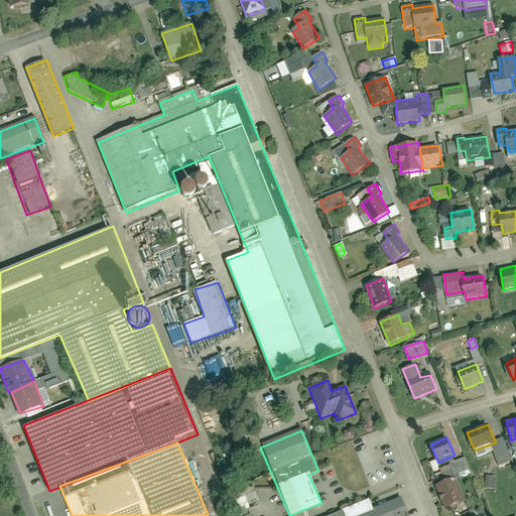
[(485,489),(495,489),(495,477),(485,477),(485,489)]
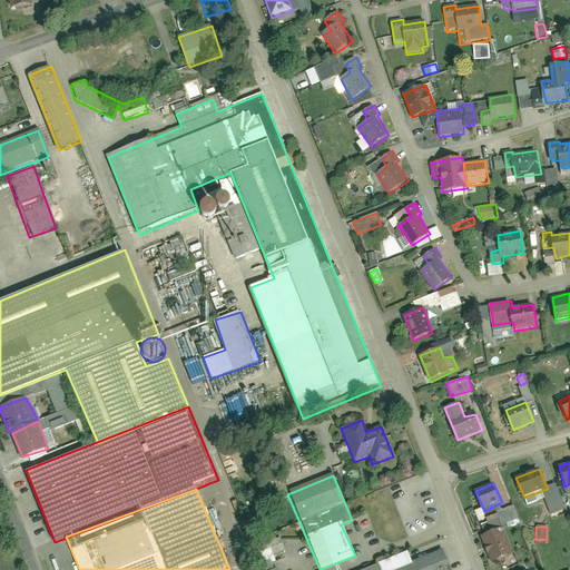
[(504,528),(482,536),(491,562),(514,553),(504,528)]
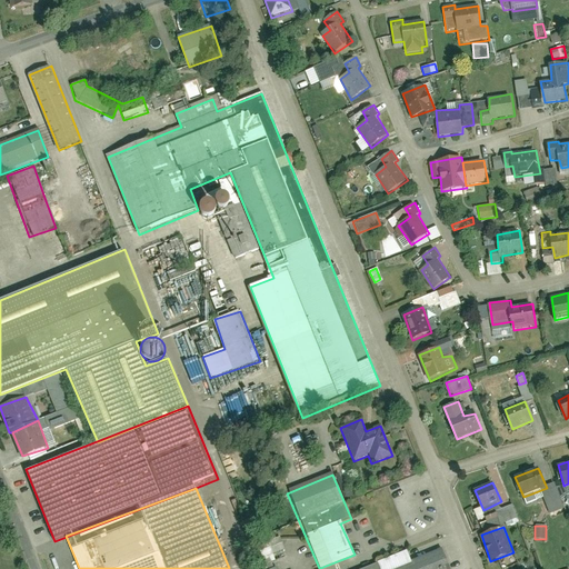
[(258,561),(272,556),(267,542),(253,548),(258,561)]
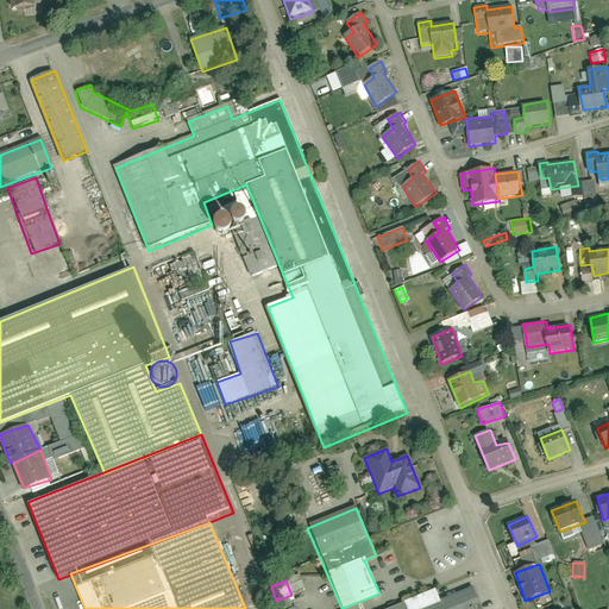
[(479,608),(470,585),(438,598),(434,590),(387,608),(479,608)]
